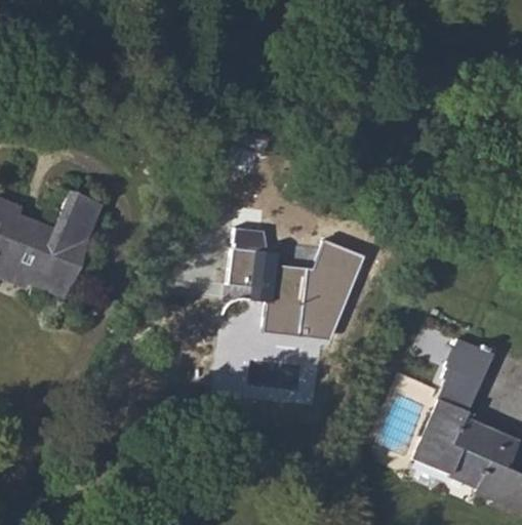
[(0,273),(22,282),(26,274),(65,290),(84,239),(81,238),(94,204),(66,192),(52,228),(15,213),(19,206),(0,198),(0,273)]
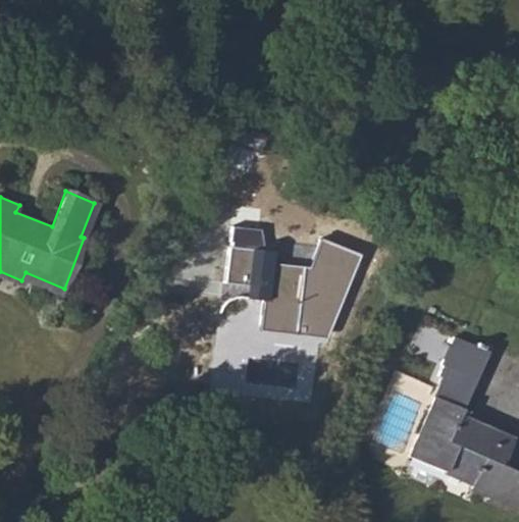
[(255,285),(254,299),(264,300),(262,325),(315,332),(317,319),(329,321),(357,255),(321,241),(310,269),(270,266),(272,253),(266,252),(259,230),(232,226),(227,282),(247,284),(255,285)]
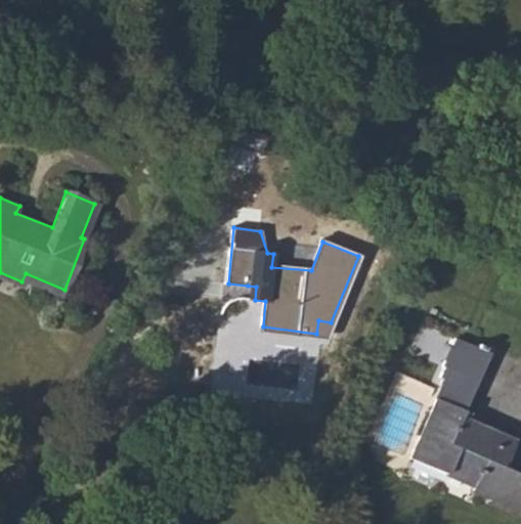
[(255,300),(256,287),(248,286),(247,298),(255,300)]
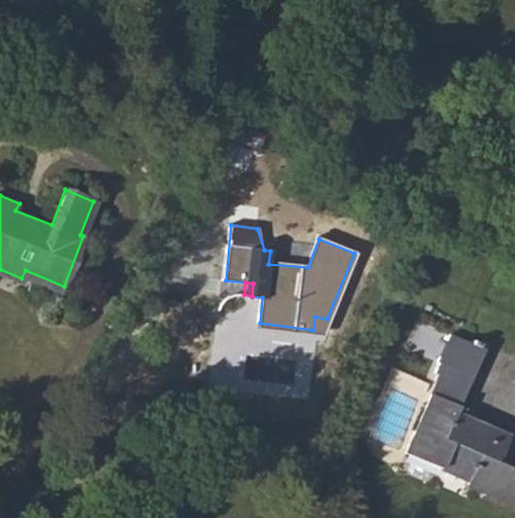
[(322,331),(327,319),(315,317),(313,330),(322,331)]
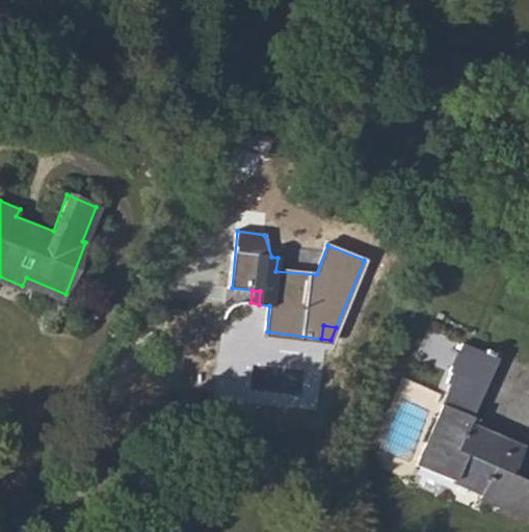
[(458,373),(419,463),(453,479),(455,476),(483,488),(481,493),(479,499),(499,507),(497,512),(508,516),(509,511),(528,521),(528,481),(509,473),(511,467),(516,468),(525,445),(470,421),(498,357),(464,343),(452,370),(458,373)]
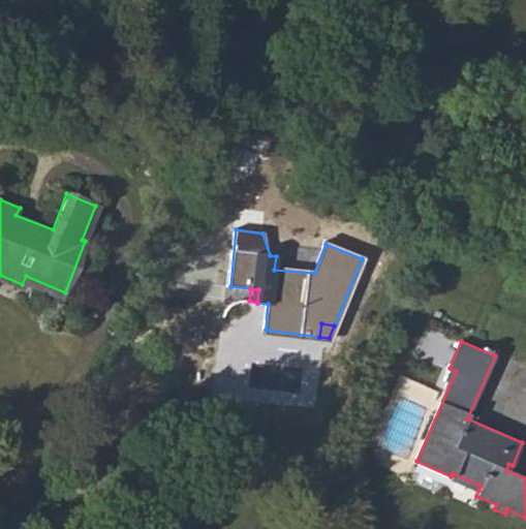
[(478,490),(481,486),(453,473),(451,476),(478,490)]
